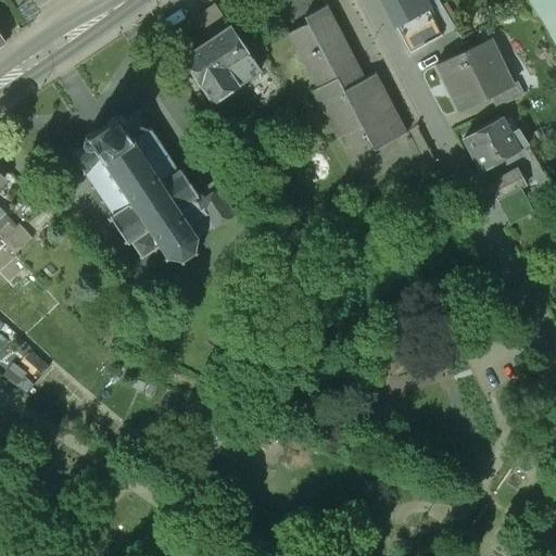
[(412,0),(380,0),(408,53),(454,27),(437,0),(414,0),(413,1),(412,0)]
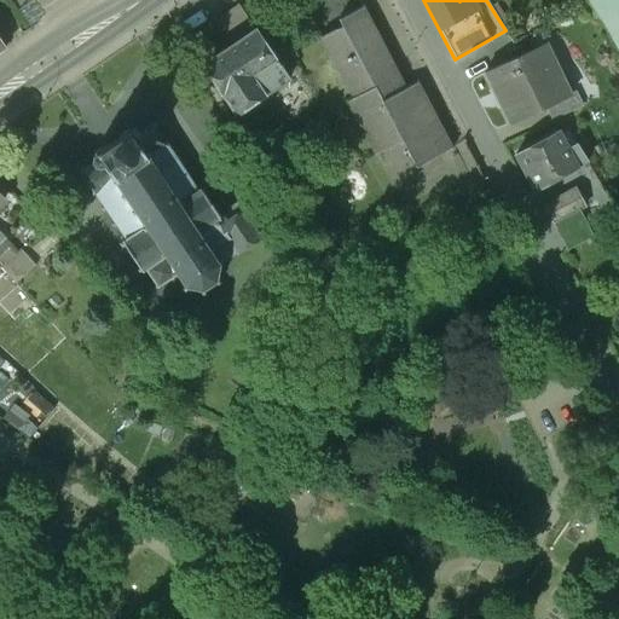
[(618,0),(586,0),(618,51),(618,0)]
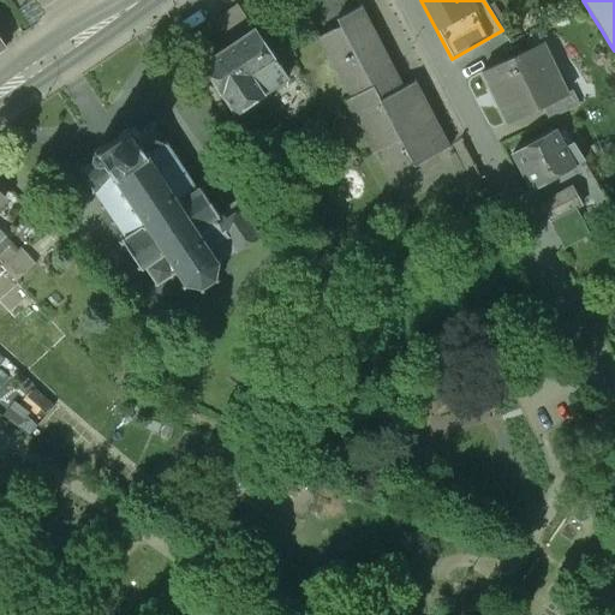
[(230,43),(252,28),(237,5),(214,19),(230,43)]
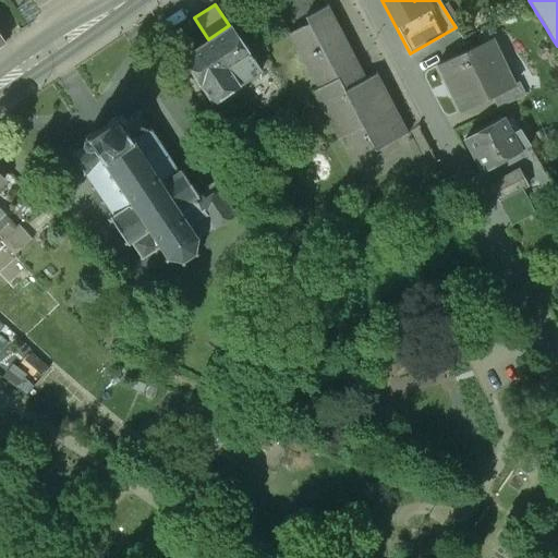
[(365,79),(327,5),(304,17),(307,24),(288,34),(316,88),(312,91),(338,141),(362,128),(366,134),(365,135),(370,142),(374,150),(408,133),(392,105),(391,101),(390,101),(390,100),(388,97),(387,95),(386,92),(385,92),(376,73),(365,79)]
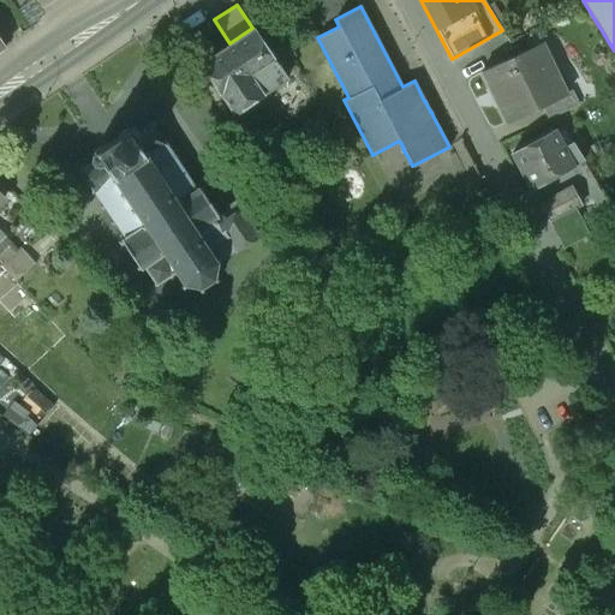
[(254,29),(201,65),(233,114),(286,78),(254,29)]
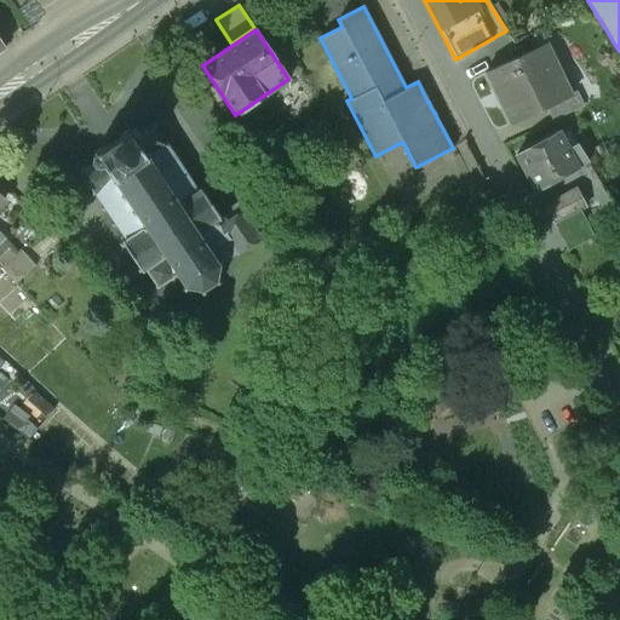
[(538,47),(484,73),(510,126),(546,108),(569,97),(568,95),(558,75),(554,78),(538,47)]
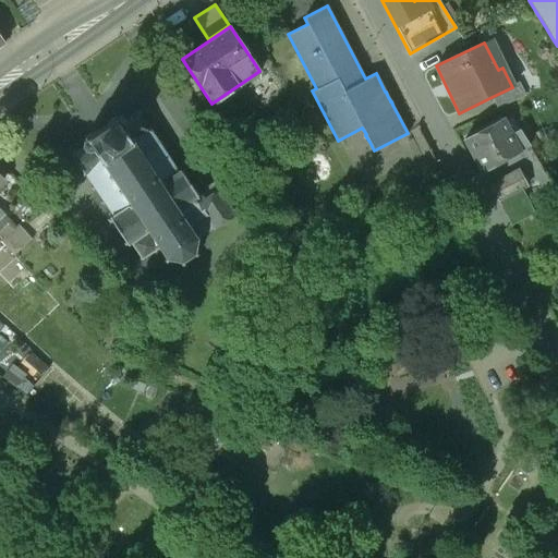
[(512,87),(492,97),(497,109),(523,96),(517,83),(511,85),(512,87)]
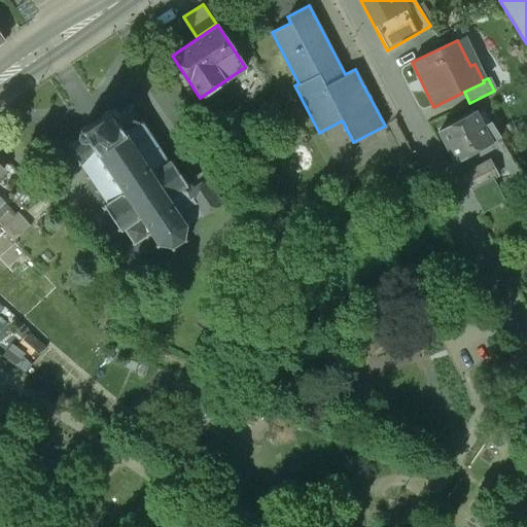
[(69,146),(67,148),(68,150),(70,148),(79,162),(77,164),(78,166),(80,165),(89,176),(85,177),(88,179),(90,178),(97,188),(95,190),(96,192),(99,191),(106,203),(104,205),(104,206),(102,208),(103,209),(105,208),(118,227),(116,230),(117,232),(120,230),(120,231),(124,229),(133,242),(132,245),(135,245),(135,242),(149,234),(156,243),(154,246),(156,247),(159,245),(170,247),(171,250),(173,250),(173,246),(182,240),(185,242),(186,240),(183,238),(186,226),(189,225),(189,222),(201,215),(201,216),(221,202),(202,172),(185,182),(171,160),(168,162),(160,150),(163,148),(161,146),(159,148),(151,137),(153,136),(152,133),(149,135),(142,124),(144,123),(143,120),(141,121),(132,108),(134,107),(133,104),(130,106),(130,105),(129,106),(127,103),(125,105),(127,107),(119,112),(118,110),(113,109),(111,110),(110,108),(103,113),(104,114),(86,126),(86,125),(79,129),(80,131),(78,133),(77,137),(79,139),(71,143),(70,141),(68,142),(69,145),(68,145),(69,146)]
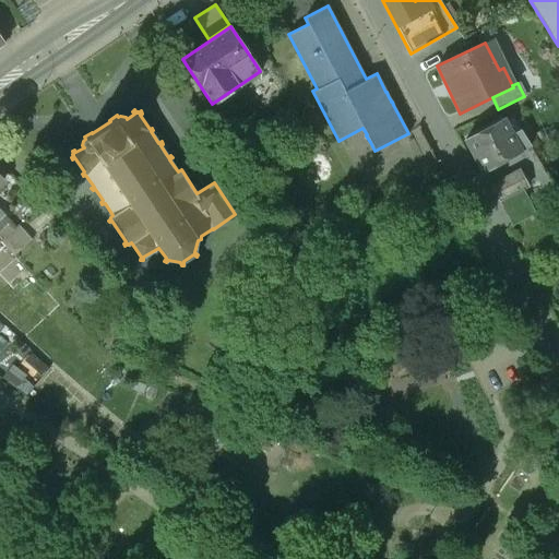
[(502,120),(466,140),(483,170),(519,151),(512,137),(502,120)]
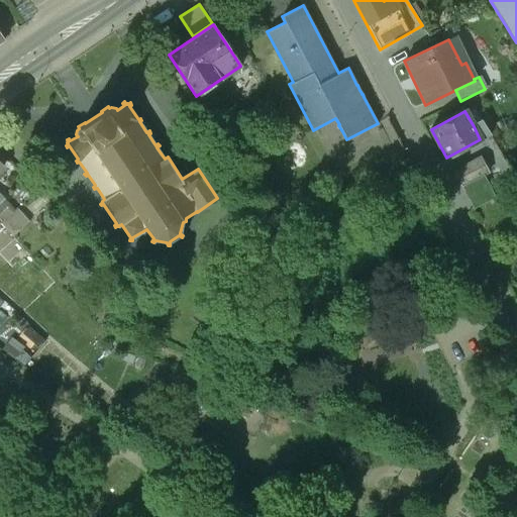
[(474,126),(480,139),(490,134),(483,122),(474,126)]
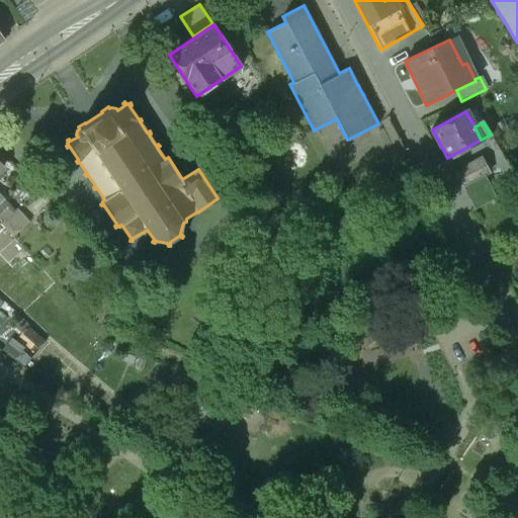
[(490,172),(484,162),(489,160),(486,156),(455,172),(462,186),(476,179),(480,188),(486,184),(482,176),(490,172)]
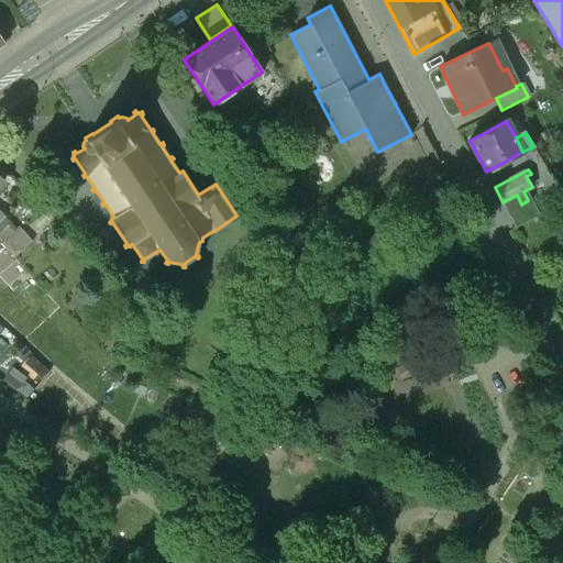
[(7,216),(4,218),(0,220),(0,240),(13,255),(32,238),(19,223),(17,225),(7,216)]
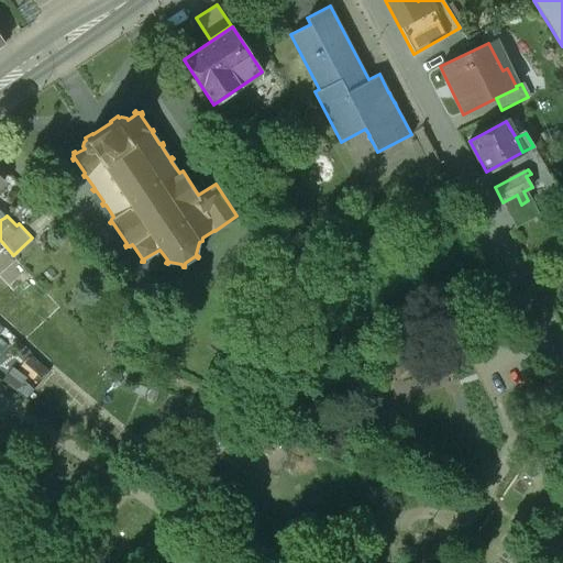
[(11,371),(3,382),(19,393),(26,382),(11,371)]
